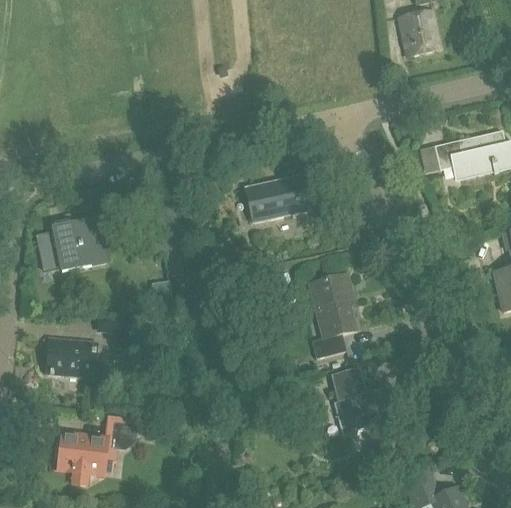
[(398,17),(407,56),(439,49),(430,10),(398,17)]
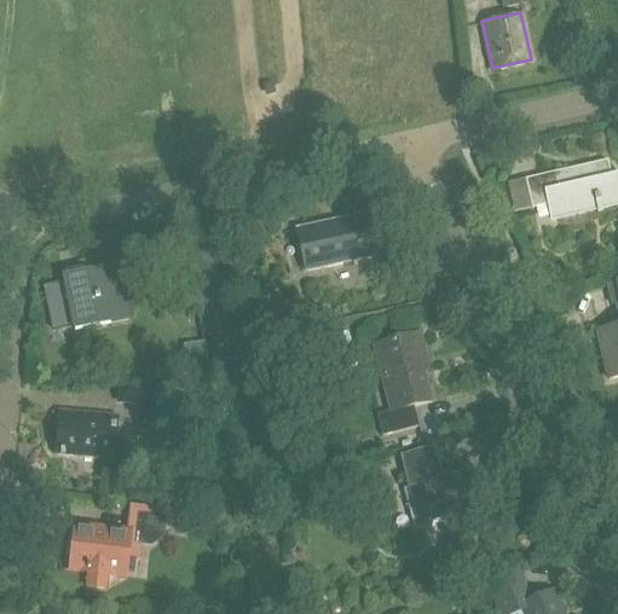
[(547,201),(549,214),(617,198),(617,169),(610,173),(606,157),(525,175),(531,204),(547,201)]
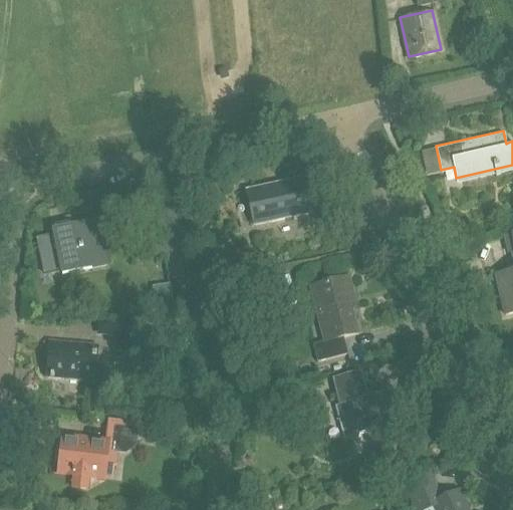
[(245,188),(253,223),(311,211),(303,176),(245,188)]
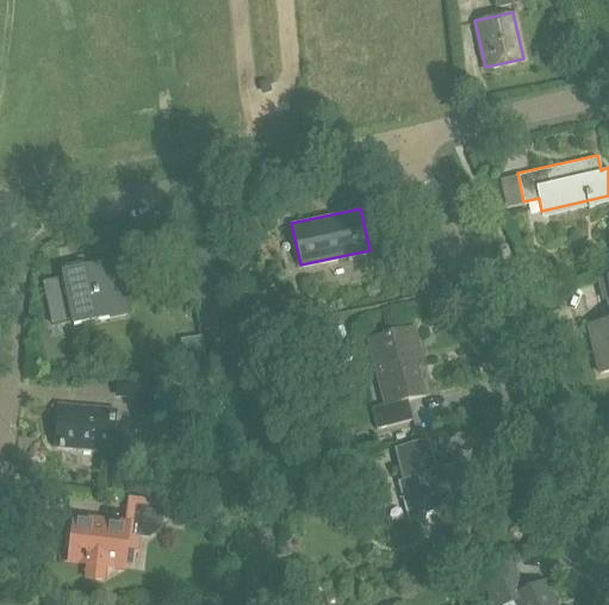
[(72,318),(73,323),(128,311),(117,260),(62,272),(63,276),(43,280),(51,322),(72,318)]
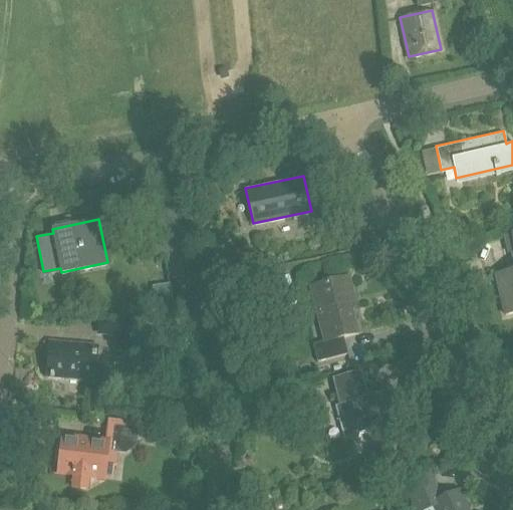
[(512,267),(495,272),(504,312),(512,309),(512,231),(503,234),(507,251),(512,250),(512,254),(512,267)]
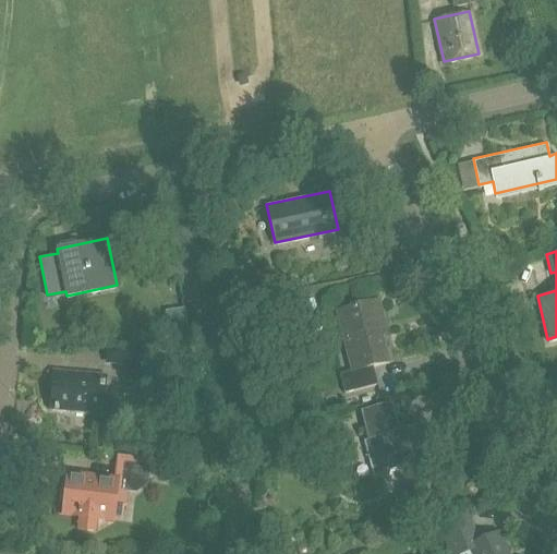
[(339,372),(343,390),(376,382),(372,363),(387,360),(378,323),(383,322),(377,300),(337,310),(351,369),(339,372)]
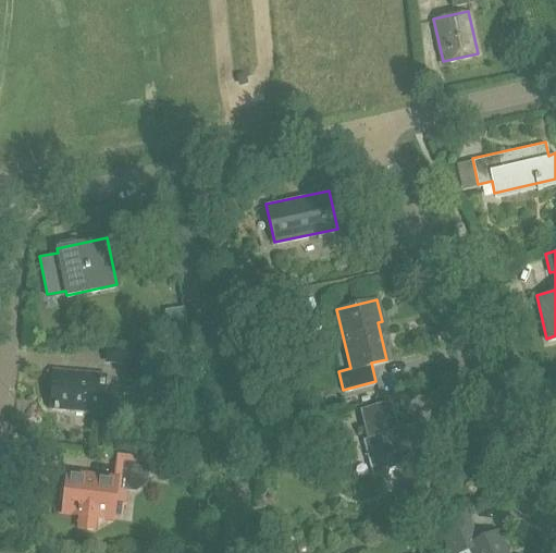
[(126,379),(155,380),(155,345),(126,344),(126,379)]
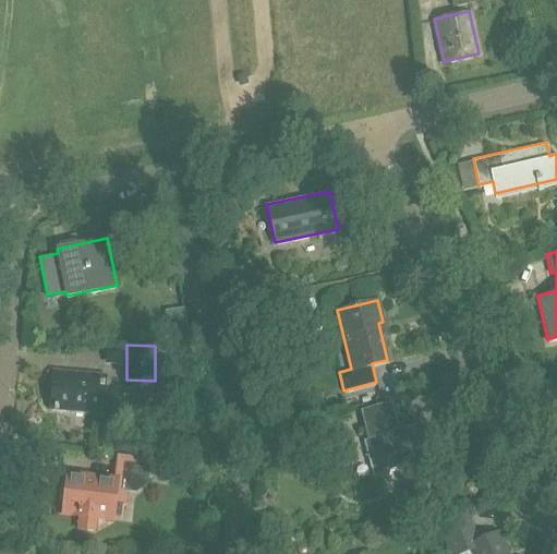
[(49,407),(101,412),(105,374),(53,369),(49,407)]
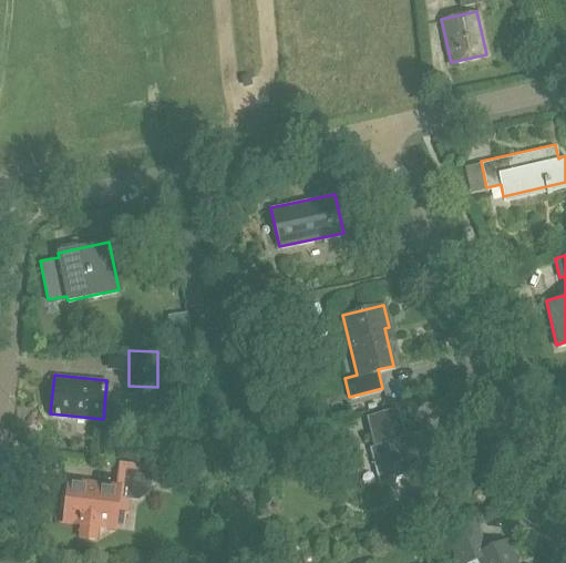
[(366,415),(397,409),(393,393),(362,400),(366,415)]
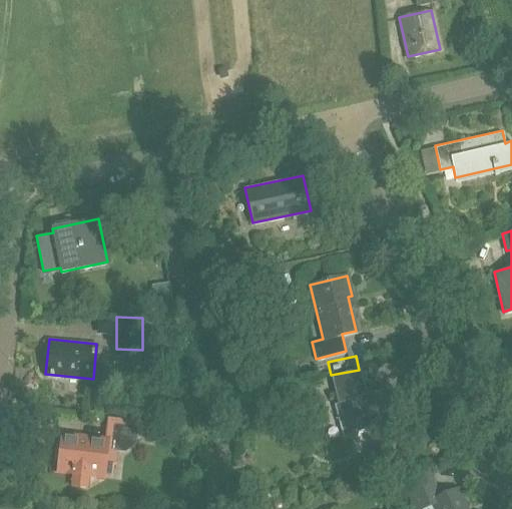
[(335,405),(343,436),(398,422),(390,390),(365,396),(358,371),(332,377),(339,404),(335,405)]
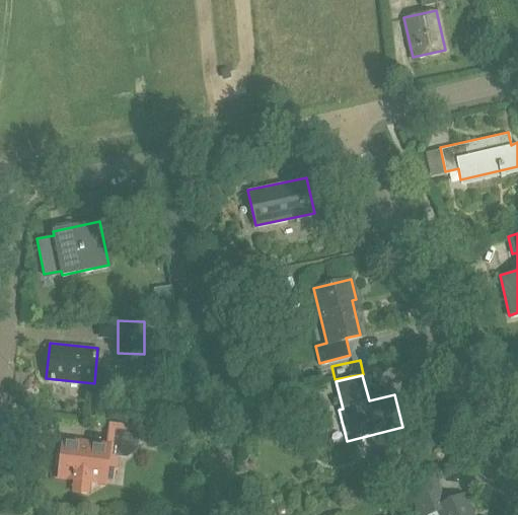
[(166,410),(165,425),(186,427),(188,412),(166,410)]
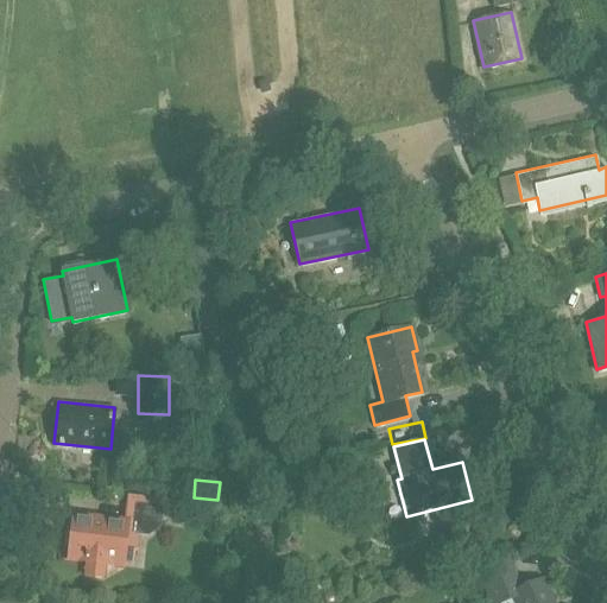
[(244,500),(267,502),(270,490),(246,488),(244,500)]
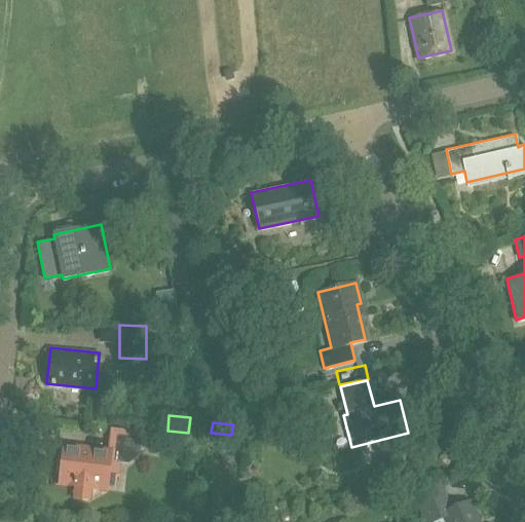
[(72,495),(89,497),(90,486),(103,487),(105,467),(114,468),(115,458),(126,459),(136,451),(137,440),(159,443),(160,433),(110,427),(107,450),(65,445),(61,482),(73,484),(72,495)]
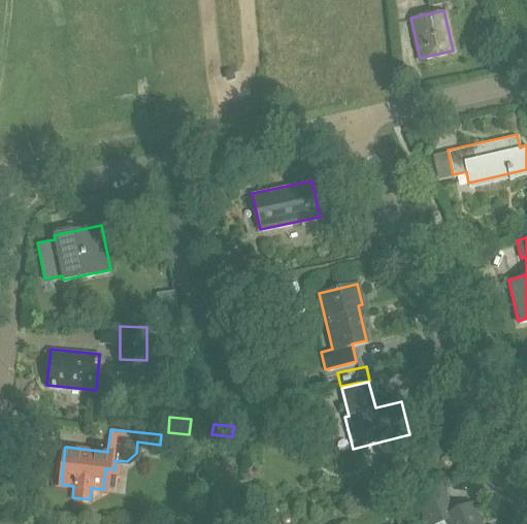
[(188,476),(190,488),(198,487),(196,473),(188,476)]
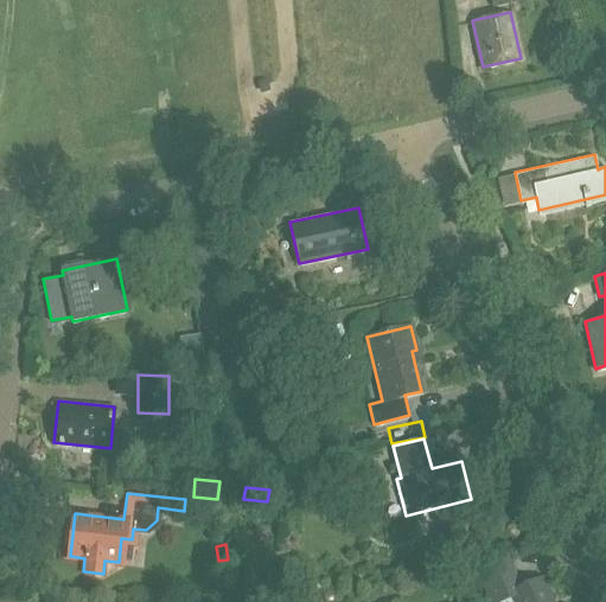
[(498,601),(511,596),(514,601),(553,601),(543,577),(522,587),(508,556),(476,570),(490,601),(498,601)]
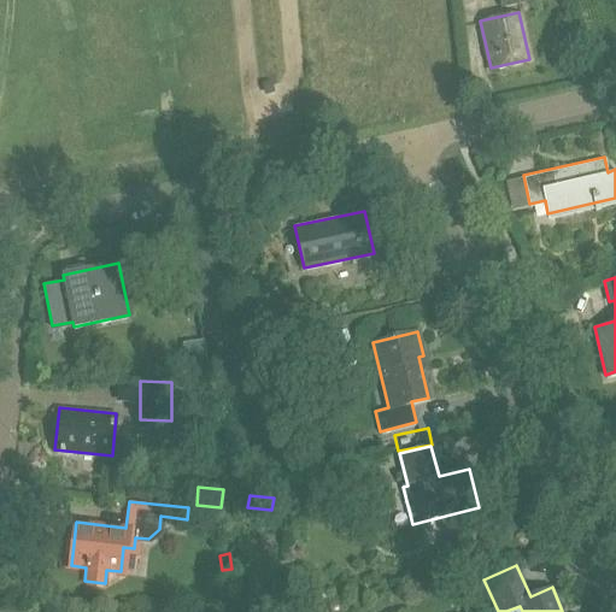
[(323,582),(309,586),(312,601),(327,599),(323,582)]
